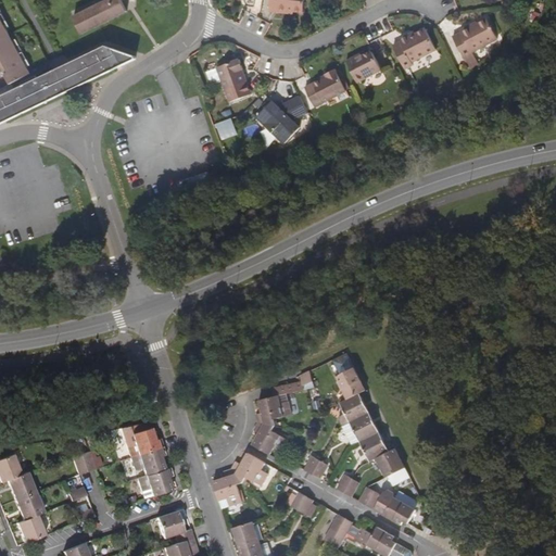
[(125,11),(124,10),(118,0),(105,0),(100,3),(73,17),(80,35),(104,22),(108,26),(110,24),(108,20),(121,12),(122,15),(125,14),(124,12),(125,11)]
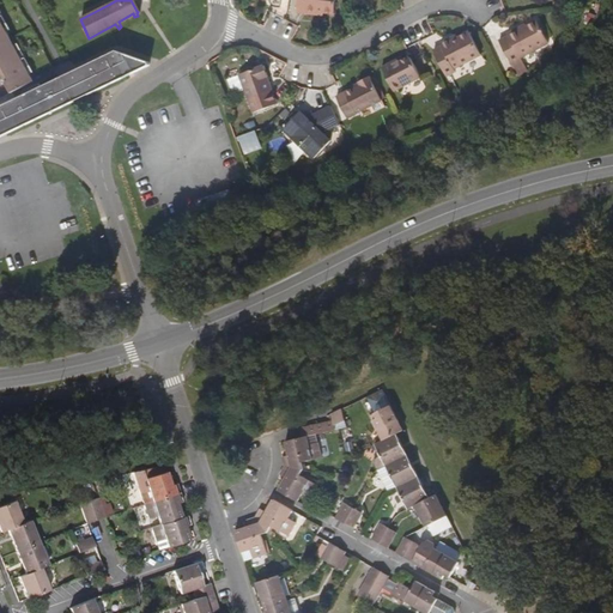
[(308,11),(323,11),(335,12),(337,0),(298,0),(298,13),(308,13),(308,11)]
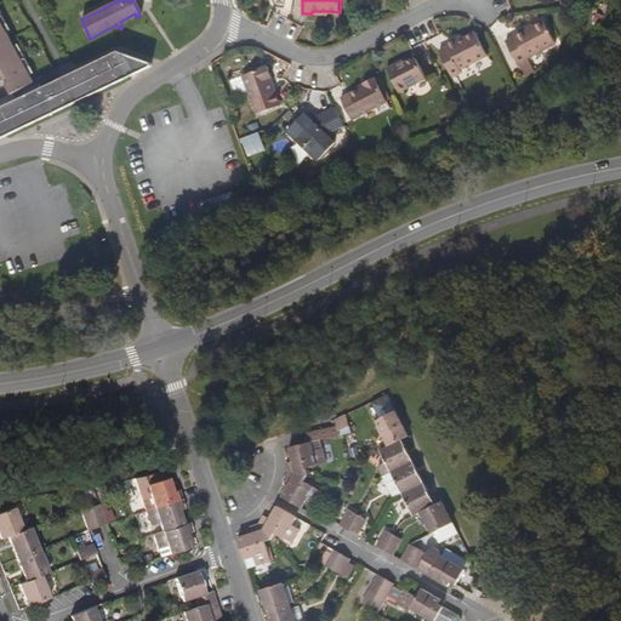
[(4,18),(0,20),(0,21),(6,33),(10,32),(4,20),(4,18)]
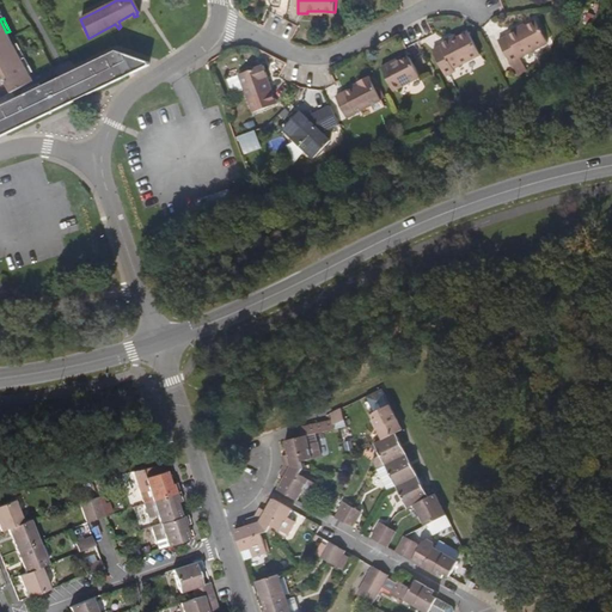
[(0,60),(1,63),(8,78),(10,81),(5,85),(11,96),(32,84),(29,77),(13,47),(6,32),(0,20),(0,60)]
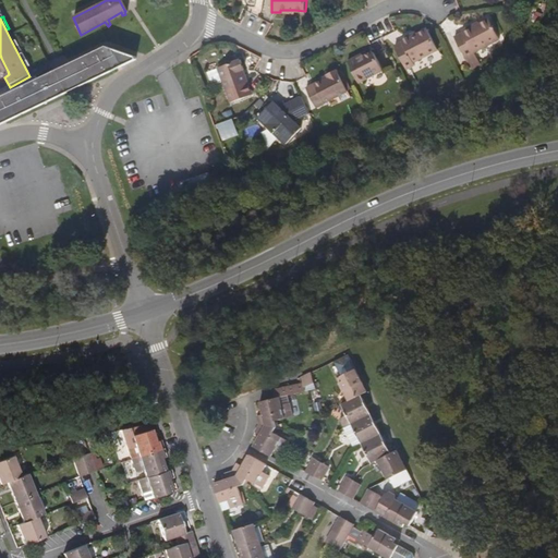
[(475,55),(500,40),(490,21),(474,29),(473,27),(463,33),(464,35),(456,39),(469,63),(477,58),(475,55)]
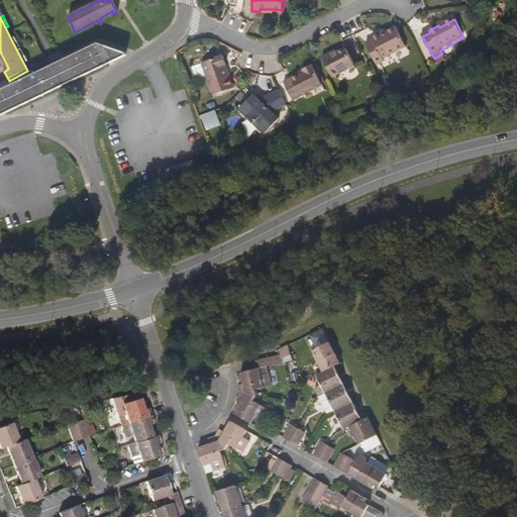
[(383,36),(381,34),(374,38),(375,40),(367,43),(377,65),(385,62),(384,60),(407,47),(398,29),(388,34),(383,36)]
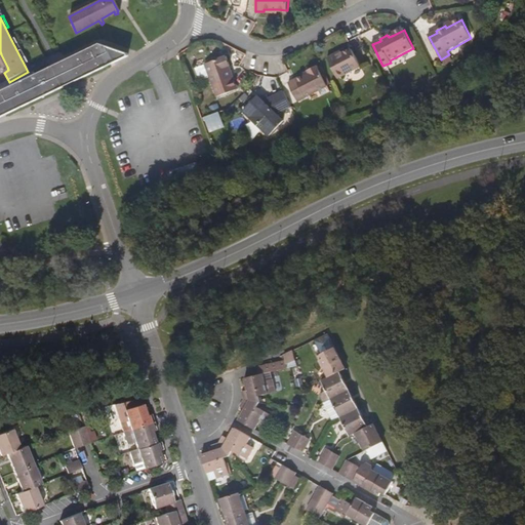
[(14,39),(11,40),(25,66),(28,64),(14,39)]
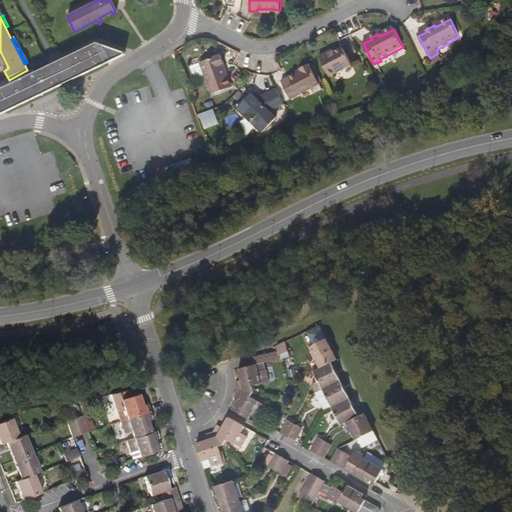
[(99,45),(51,67),(13,86),(0,91),(0,94),(54,70),(66,64),(103,47),(99,45)]
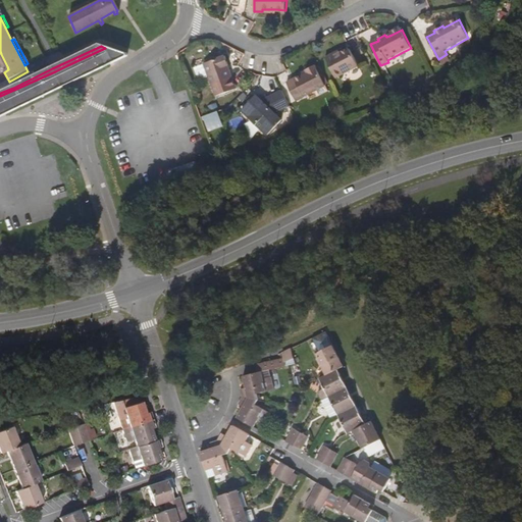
[(126,55),(105,48),(67,65),(75,83),(110,66),(127,58),(127,57),(126,55)]
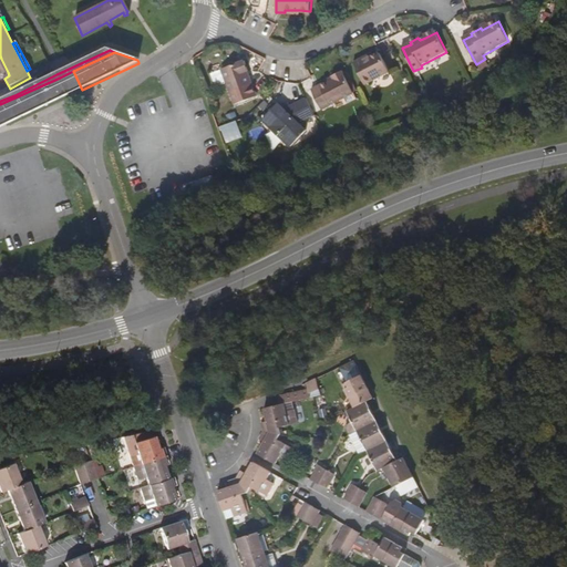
[(366,62),(364,59),(353,64),(364,86),(390,74),(380,55),(371,60),(366,62)]
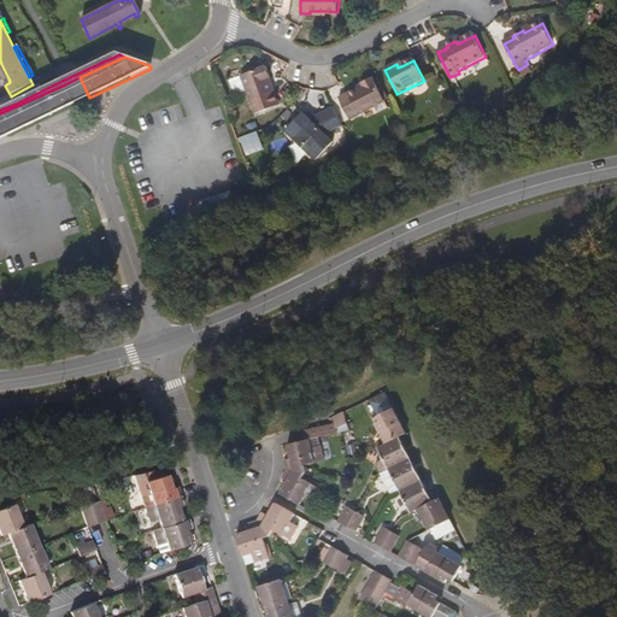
[(271,77),(268,68),(242,77),(251,100),(275,90),(270,77),(271,77)]
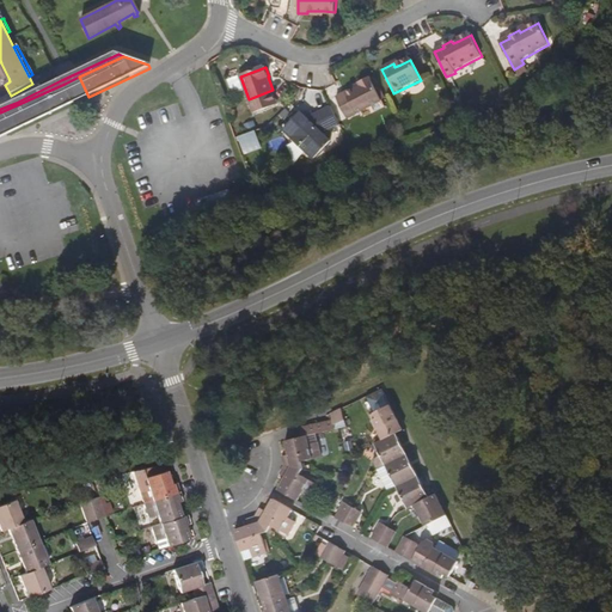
[(236,91),(244,87),(239,74),(230,78),(236,91)]
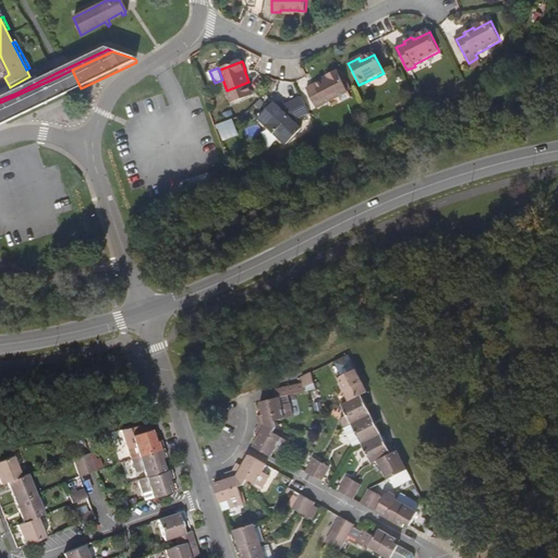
[(67,95),(81,88),(72,70),(59,76),(67,95)]
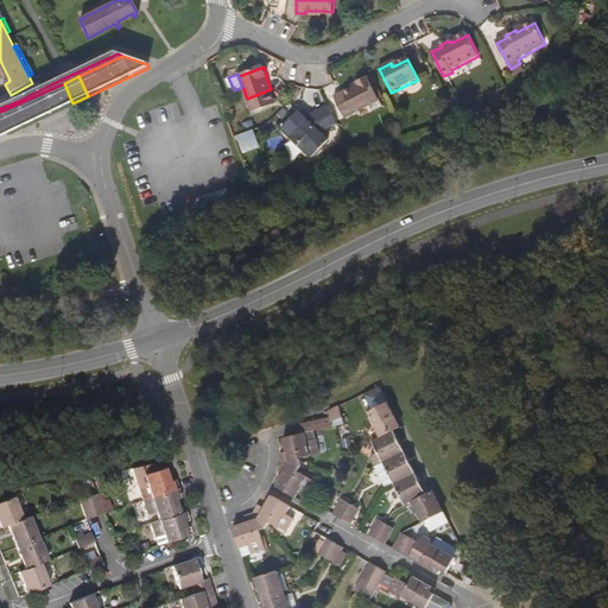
[(359,84),(335,96),(346,118),(380,101),(367,77),(358,82),(359,84)]
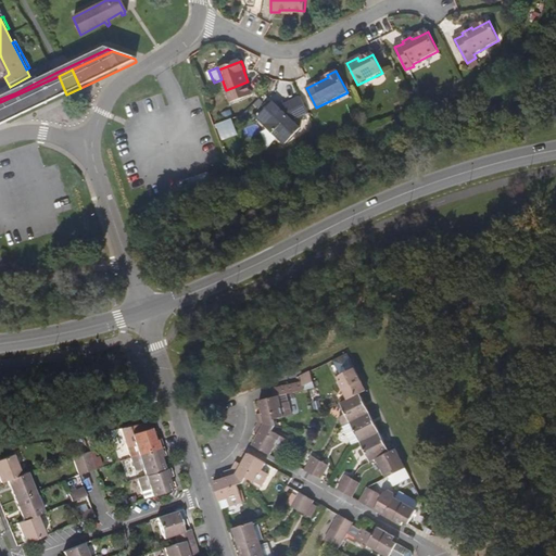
[(0,125),(5,123),(66,95),(59,76),(0,102),(0,125)]
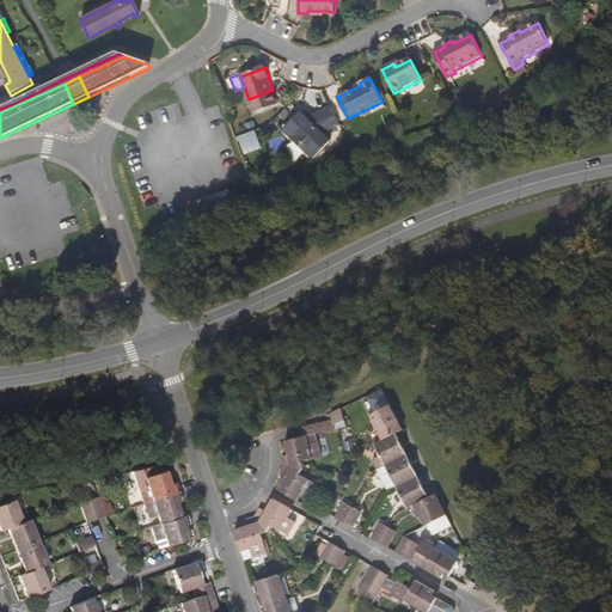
[(0,109),(16,103),(11,96),(0,101),(0,109)]
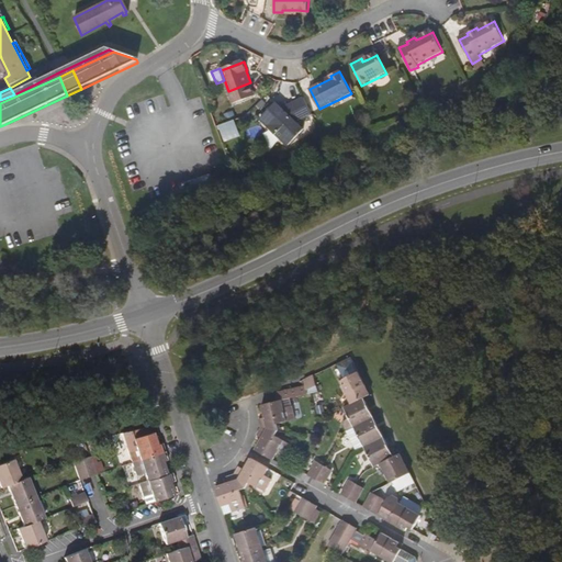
[(312,114),(304,98),(289,105),(283,109),(281,107),(277,101),(260,117),(277,131),(278,131),(284,136),(282,139),(289,146),(304,130),(296,121),(312,114)]
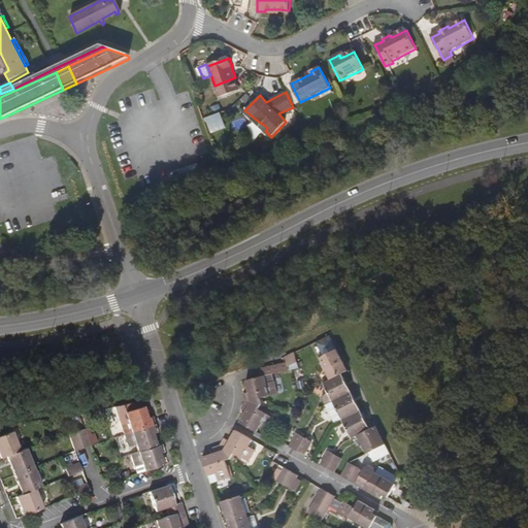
[(220,112),(205,118),(210,132),(226,127),(220,112)]
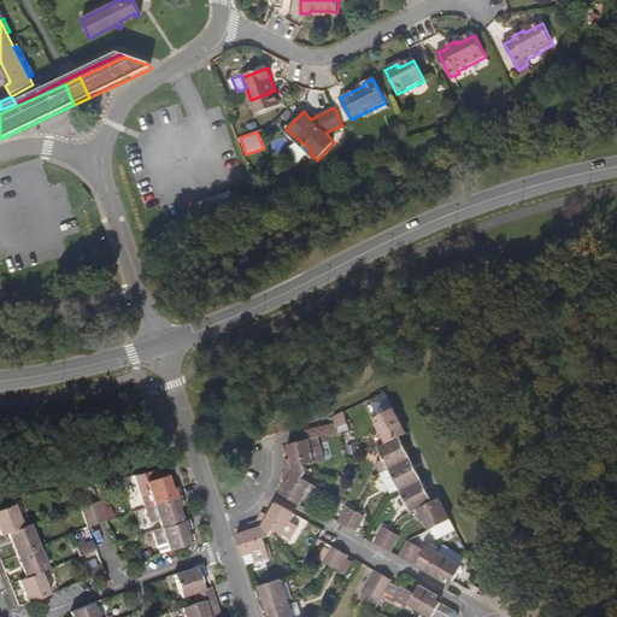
[(303,146),(310,153),(312,150),(305,144),(304,144),(303,146)]
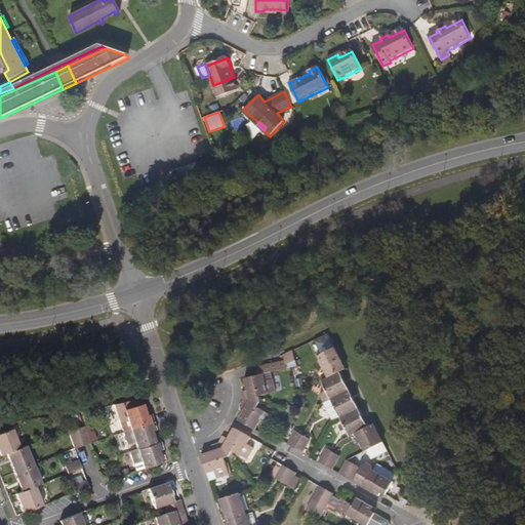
[(328,333),(315,340),(321,355),(318,356),(329,377),(340,371),(346,368),(328,333)]
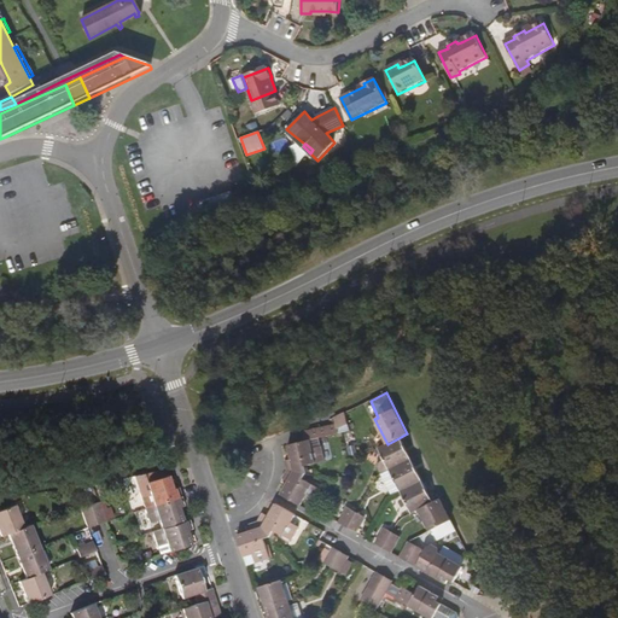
[(303,432),(305,442),(320,438),(342,433),(340,429),(351,424),(345,413),(336,418),(338,424),(303,432)]
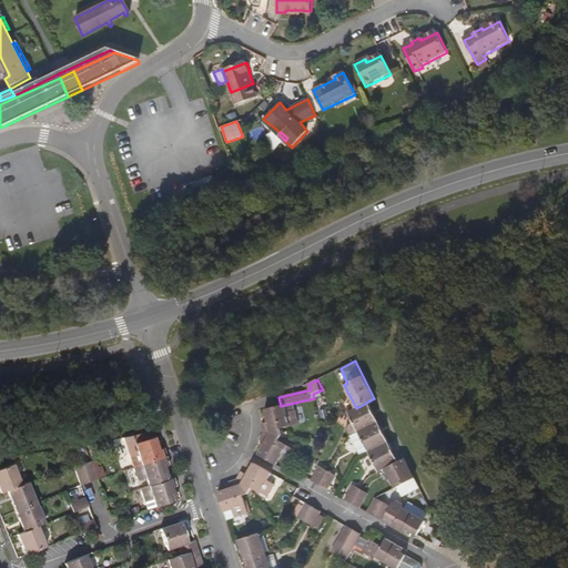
[(348,412),(354,424),(347,427),(352,435),(353,435),(378,422),(368,402),(356,408),(348,412)]
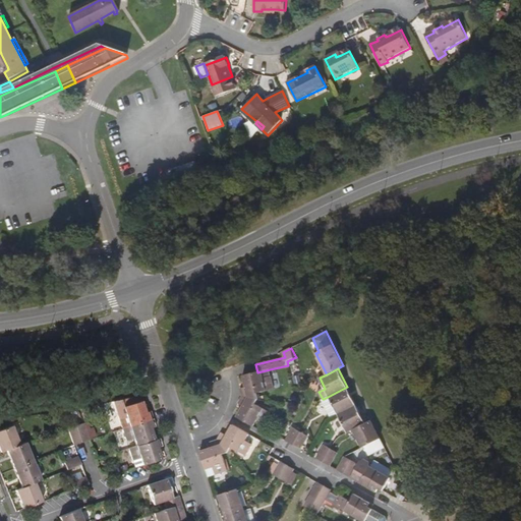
[(270,369),(257,372),(242,375),(245,388),(240,389),(242,397),(257,399),(256,393),(274,389),(270,369)]
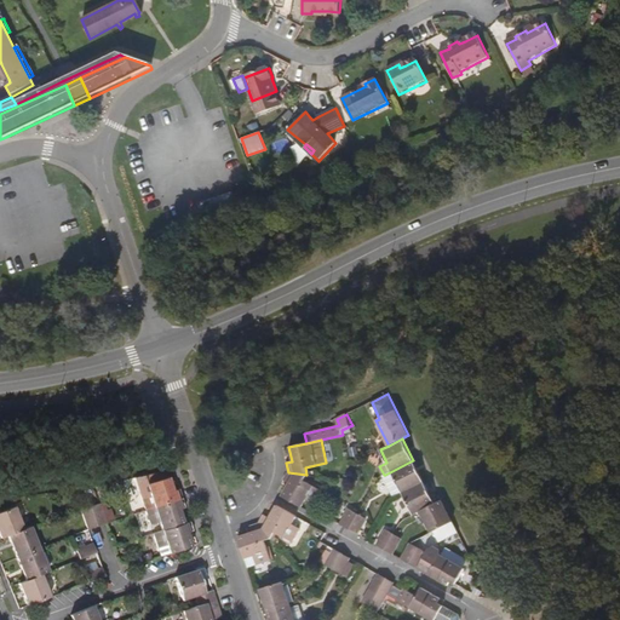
[(413,460),(385,475),(396,497),(402,493),(424,482),(413,460)]
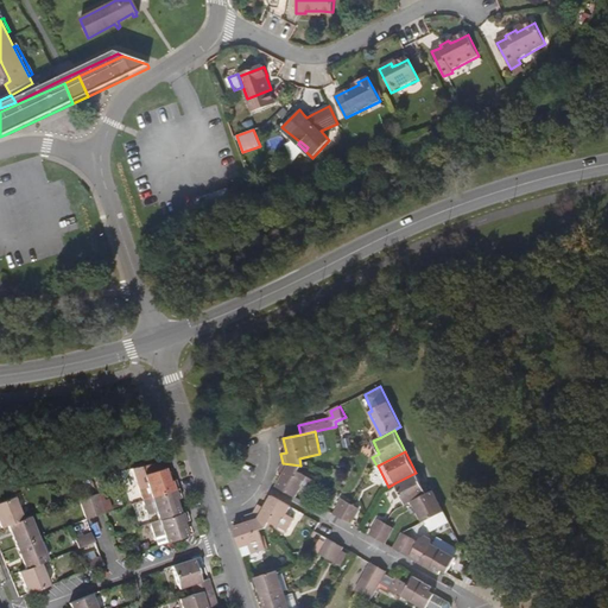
[(277,487),(296,498),(301,489),(309,494),(316,481),(297,470),(301,466),(283,463),(278,472),(284,475),(277,487)]
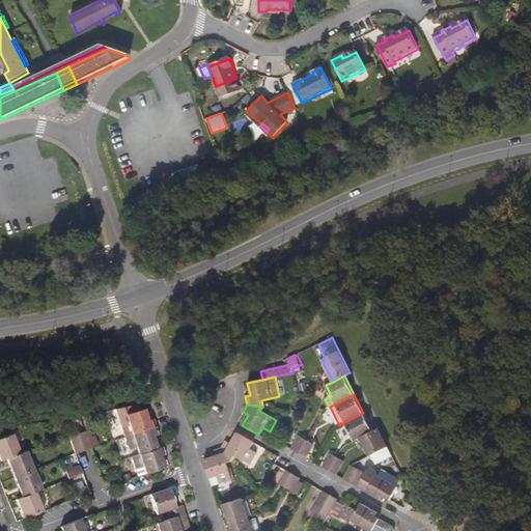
[(156,427),(154,419),(148,421),(144,410),(126,415),(128,423),(120,425),(124,438),(156,427)]
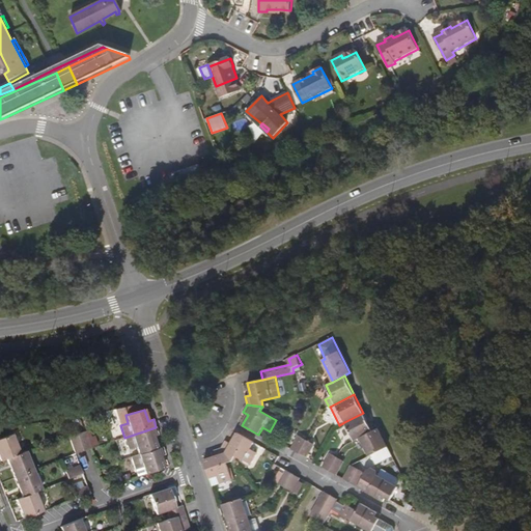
[(363,413),(344,422),(354,441),(359,439),(372,431),(363,413)]
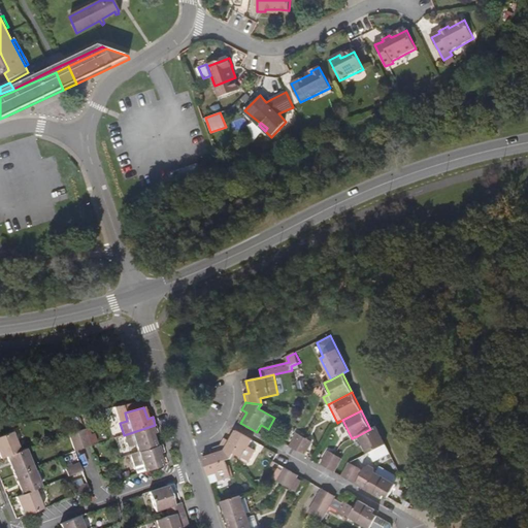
[(130,455),(156,446),(152,434),(158,432),(155,425),(124,435),(130,455)]
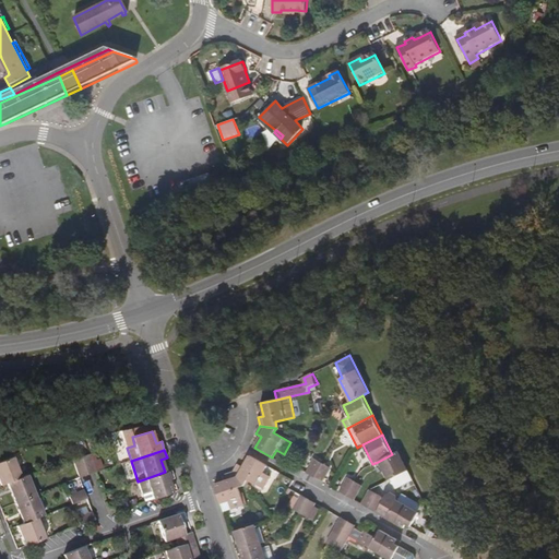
[(392,454),(378,462),(389,480),(408,471),(399,451),(392,454)]
